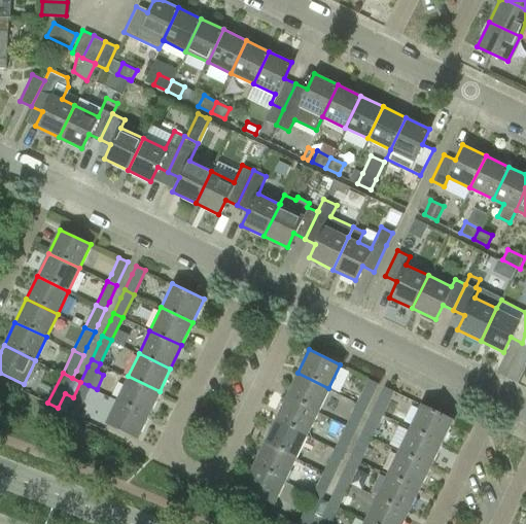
[(286,396),(318,411),(328,388),(297,373),(286,396)]
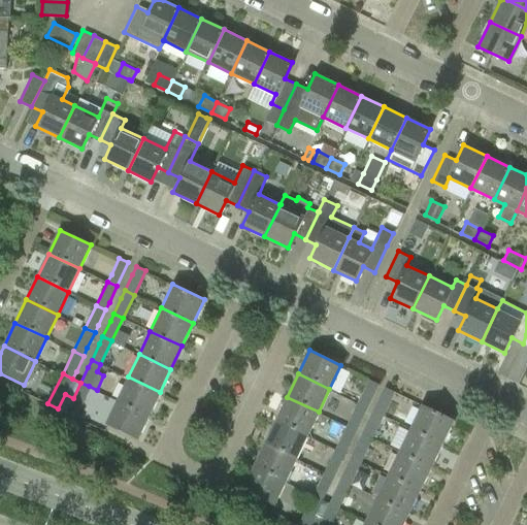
[(160,392),(128,376),(117,400),(149,415),(160,392)]
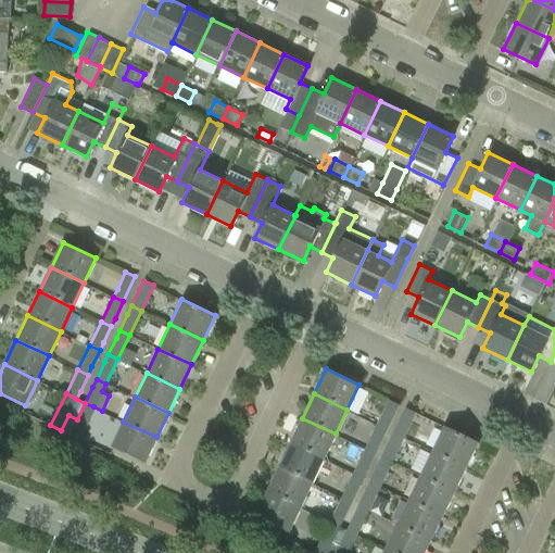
[(388,399),(380,415),(376,424),(386,428),(398,403),(388,399)]
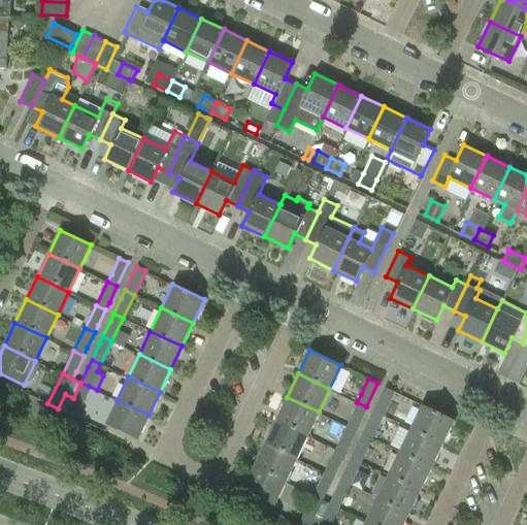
[(74,416),(83,400),(89,386),(80,383),(73,398),(66,413),(74,416)]
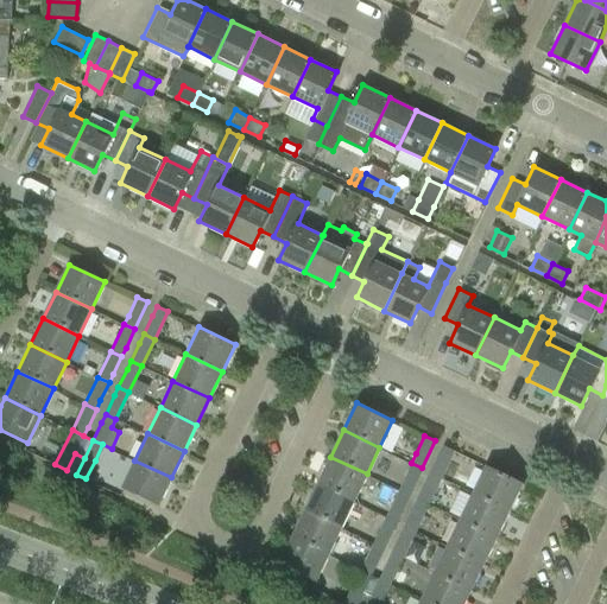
[(443,444),(438,453),(430,472),(441,477),(455,450),(443,444)]
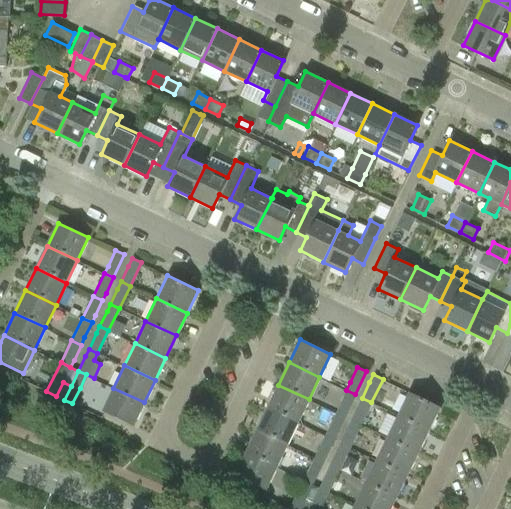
[(267,407),(298,422),(309,399),(278,385),(267,407)]
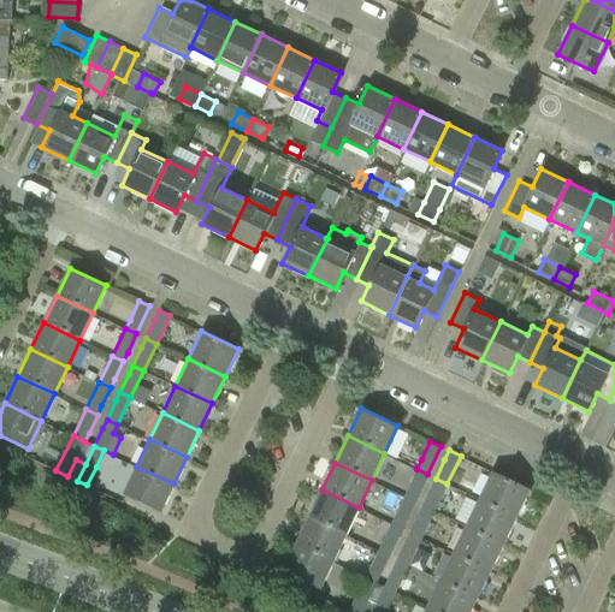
[(173,483),(136,467),(123,494),(160,511),(173,483)]
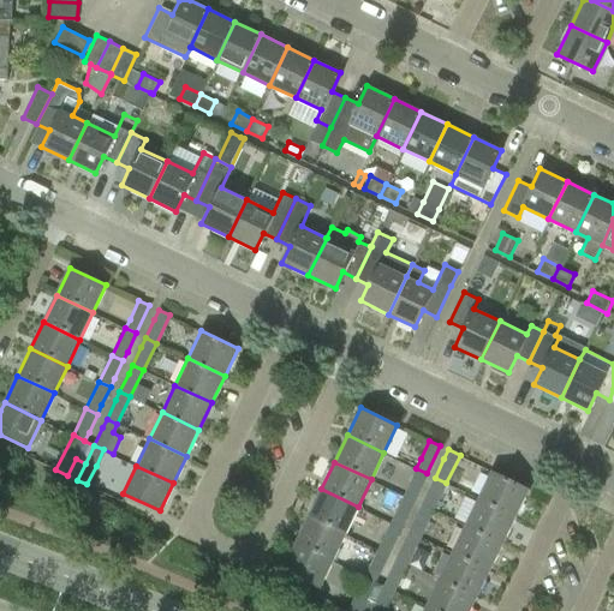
[(413,499),(427,473),(416,468),(404,495),(413,499)]
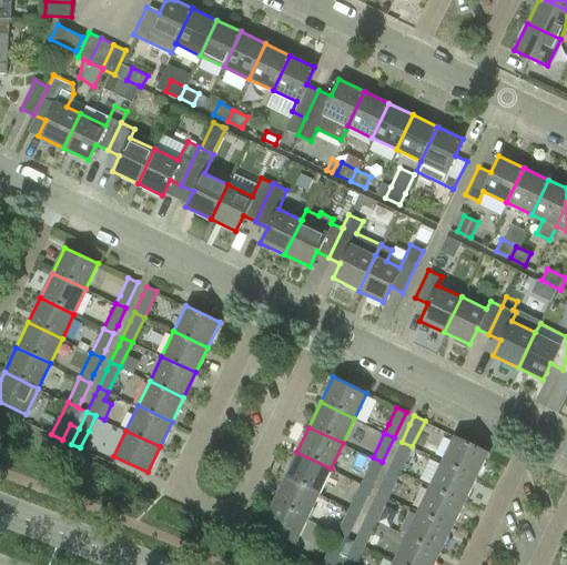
[(442,461),(475,476),(487,451),(454,435),(442,461)]
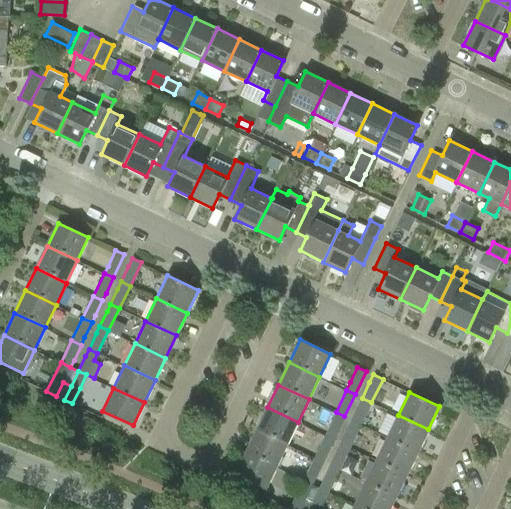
[(362,398),(358,405),(351,420),(360,424),(371,402),(362,398)]
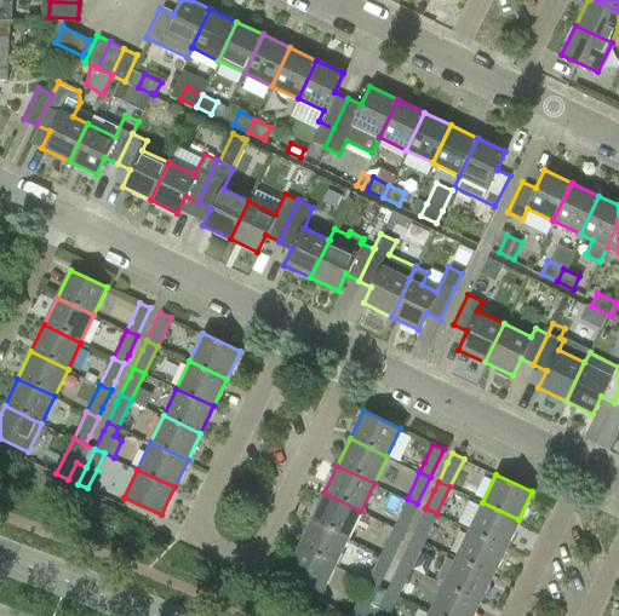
[(311,519),(348,537),(361,511),(324,493),(311,519)]
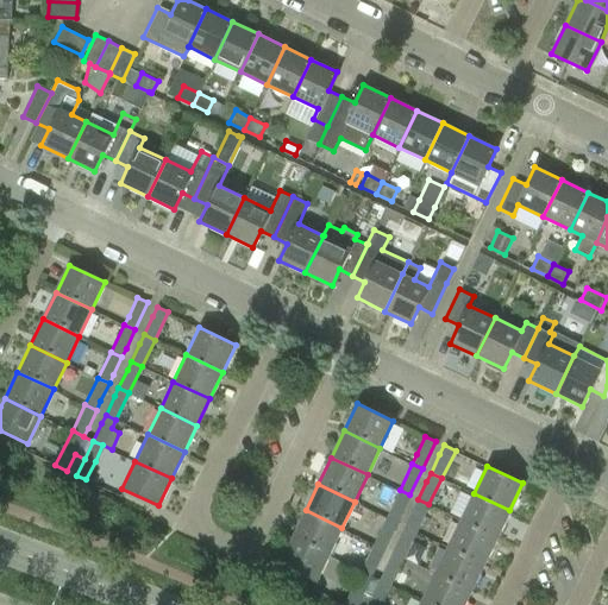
[(397,522),(409,495),(400,490),(387,516),(397,522)]
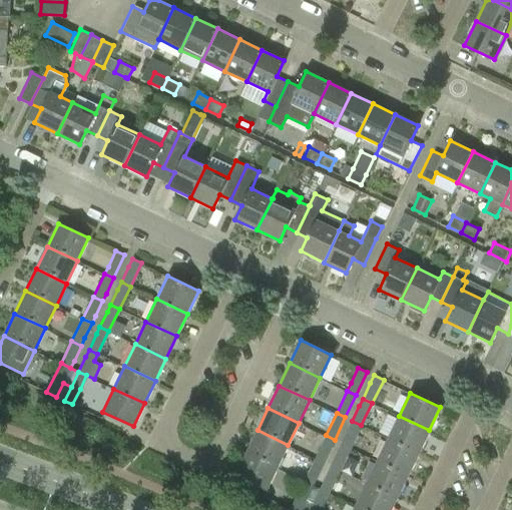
[(429,430),(399,416),(388,438),(418,452),(429,430)]
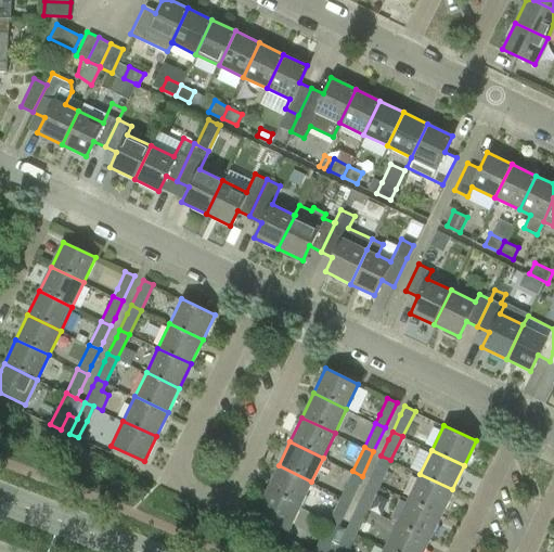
[(381,456),(377,463),(370,479),(378,485),(390,460),(381,456)]
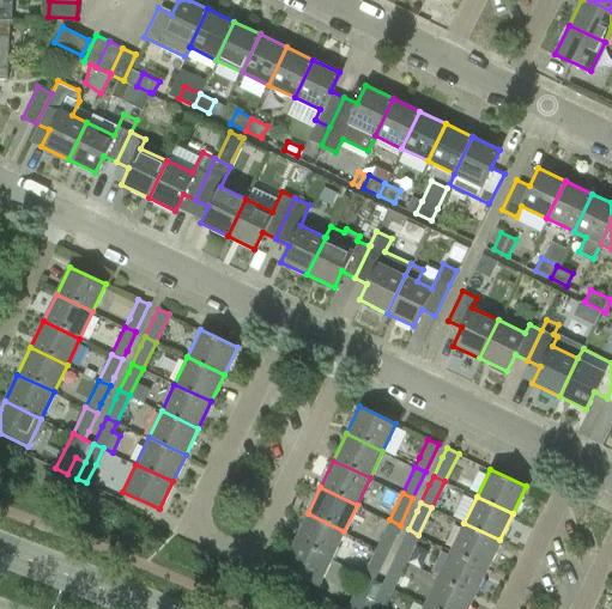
[(295,541),(332,558),(344,531),(308,513),(295,541)]
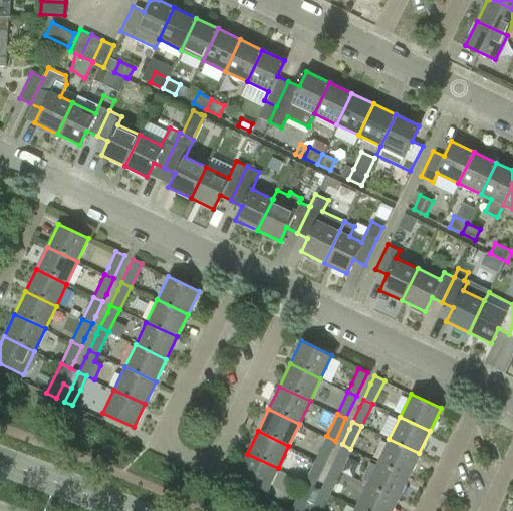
[(324,463),(335,441),(326,436),(315,459),(324,463)]
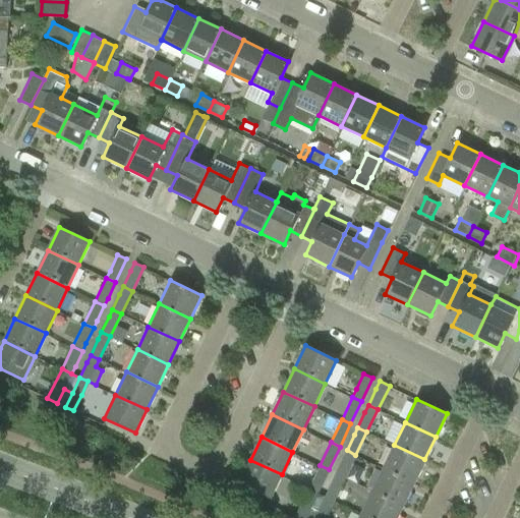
[(424,459),(394,445),(383,467),(413,482),(424,459)]
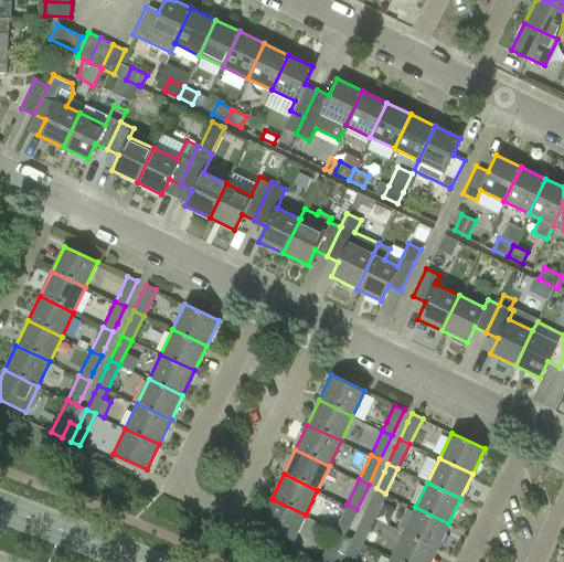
[(376,488),(372,497),(364,513),(374,518),(385,494),(376,488)]
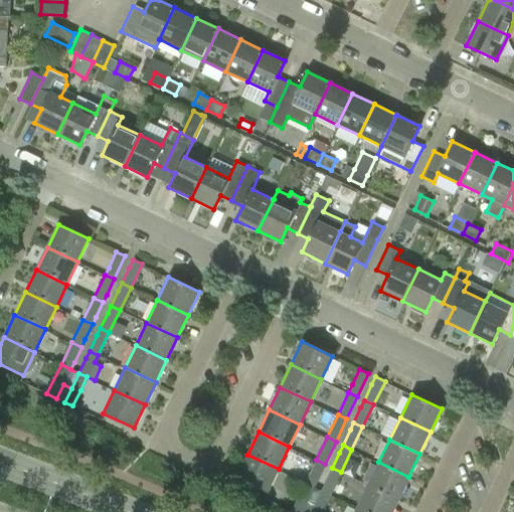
[(279,469),(247,455),(236,478),(268,492),(279,469)]
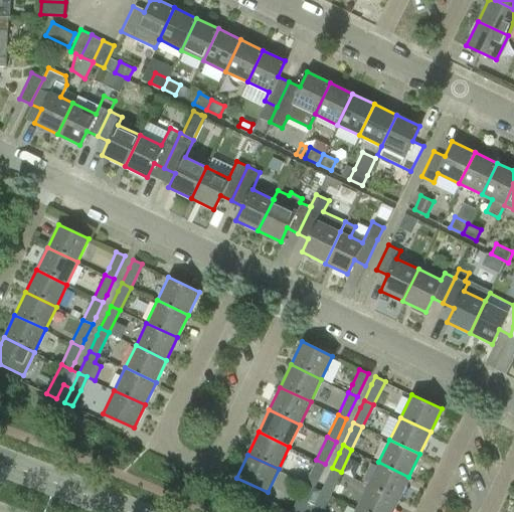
[(314,486),(317,479),(325,464),(316,460),(305,482),(314,486)]
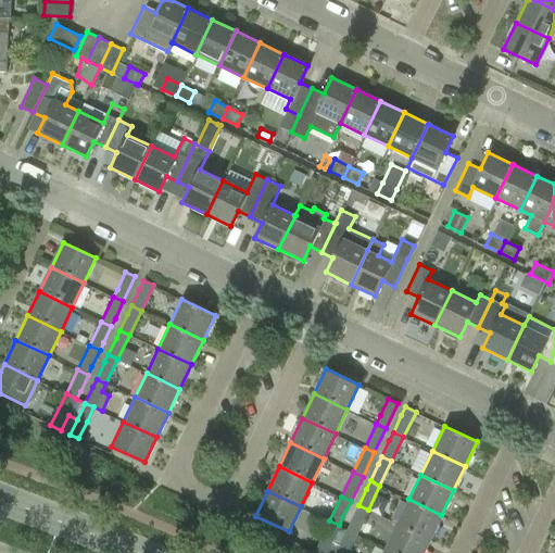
[(441,515),(408,499),(398,523),(430,539),(441,515)]
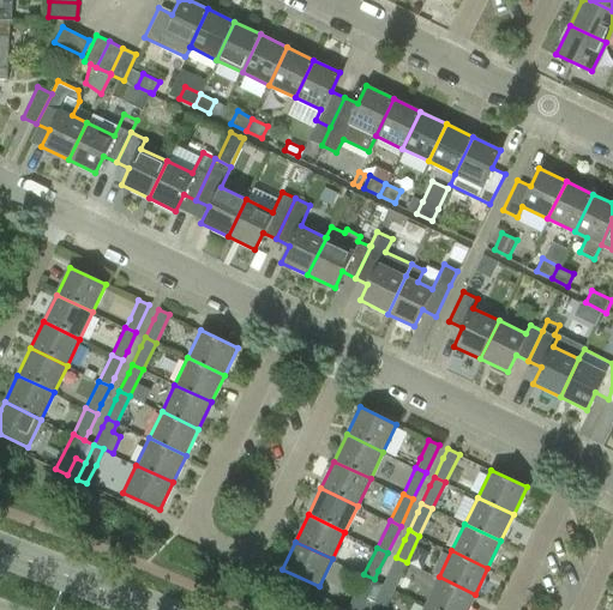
[(396,557),(391,566),(383,584),(394,589),(407,562),(396,557)]
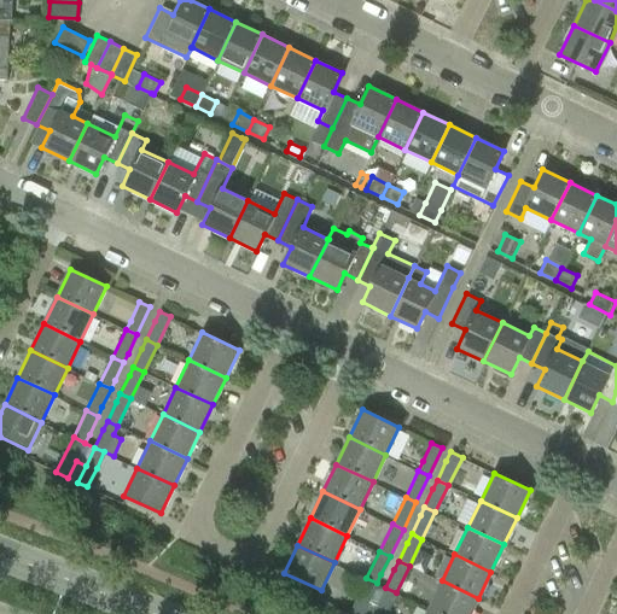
[(353,613),(361,613),(368,601),(377,583),(366,578),(350,612),(353,613)]
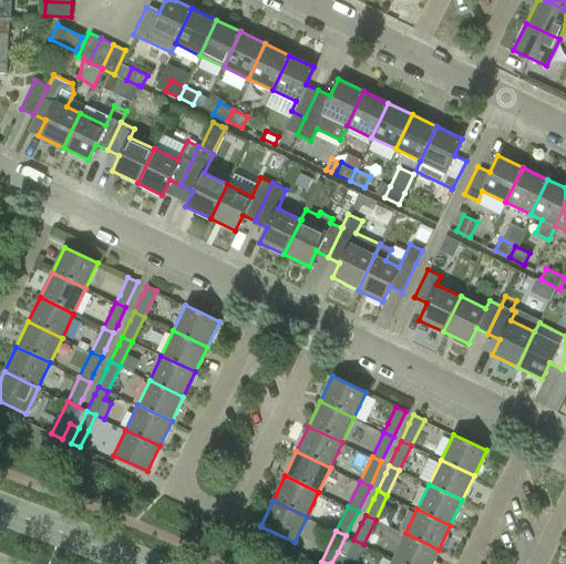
[(431,563),(439,550),(405,533),(393,559),(404,563),(431,563)]
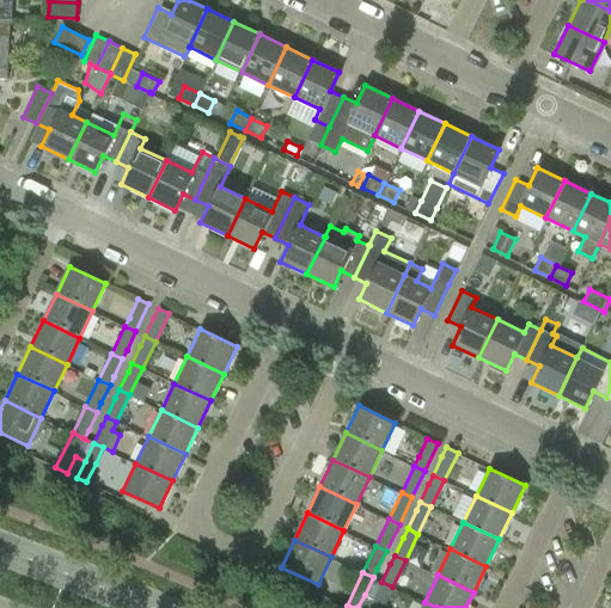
[(382,582),(374,597),(368,607),(382,607),(392,587),(382,582)]
